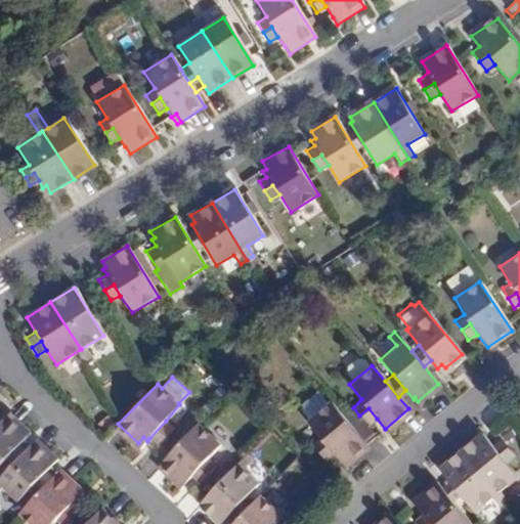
[(367,443),(332,400),(305,421),(317,435),(309,443),(316,451),(325,444),(333,455),(341,465),(367,443)]
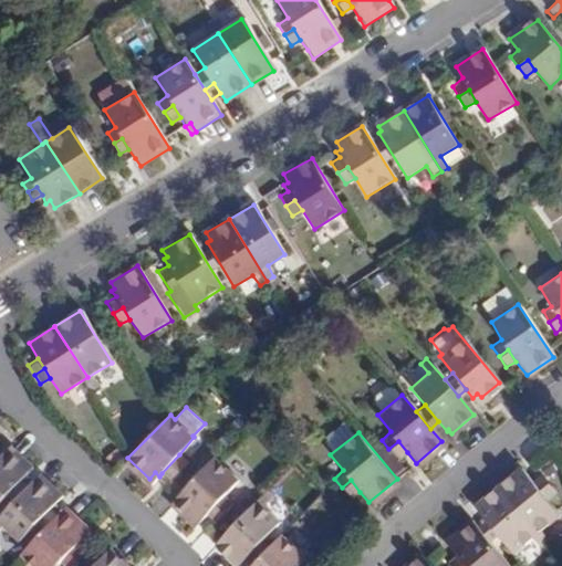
[(398,441),(388,449),(397,460),(407,452),(398,441)]
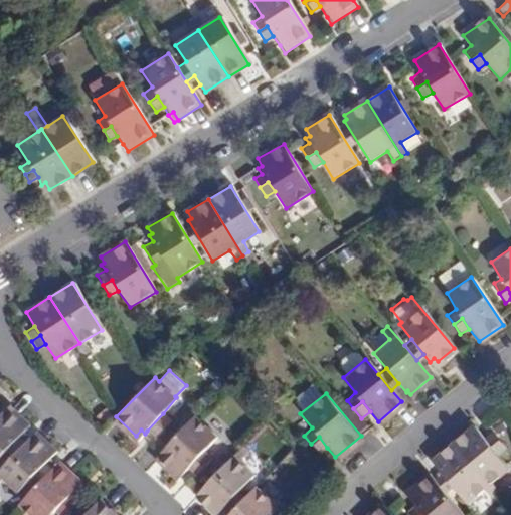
[(0,454),(3,451),(16,438),(26,427),(7,407),(0,414),(0,454)]
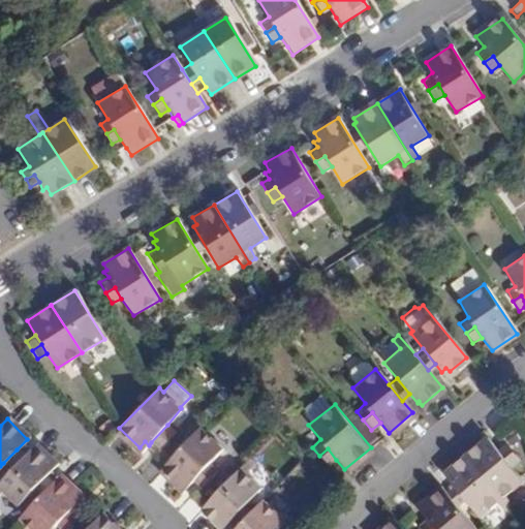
[(167,425),(151,442),(158,448),(174,432),(167,425)]
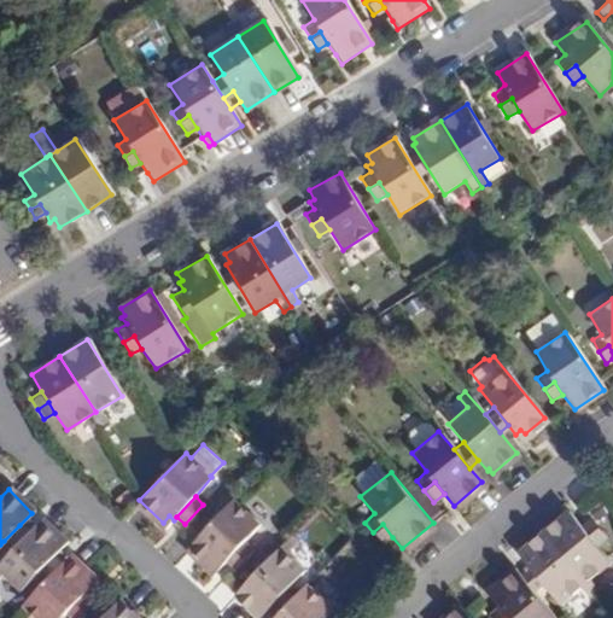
[(258,523),(233,500),(190,546),(212,569),(216,564),(221,564),(225,560),(243,541),(258,523)]
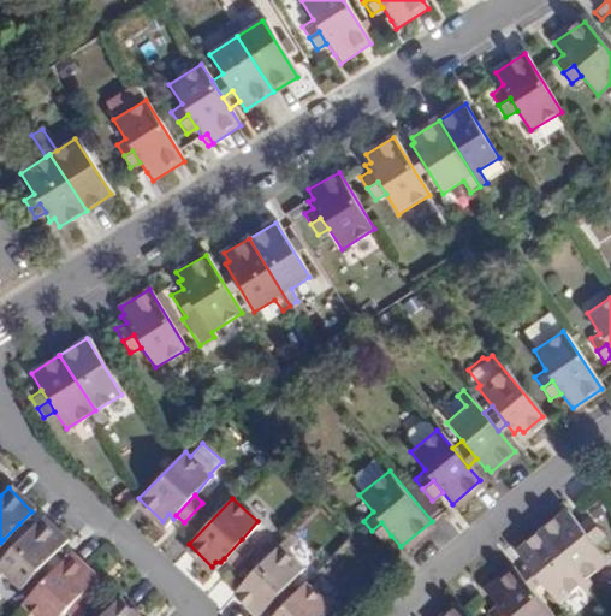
[(585,579),(588,578),(606,560),(595,545),(604,537),(593,525),(586,532),(577,523),(570,515),(564,508),(541,528),(585,579)]
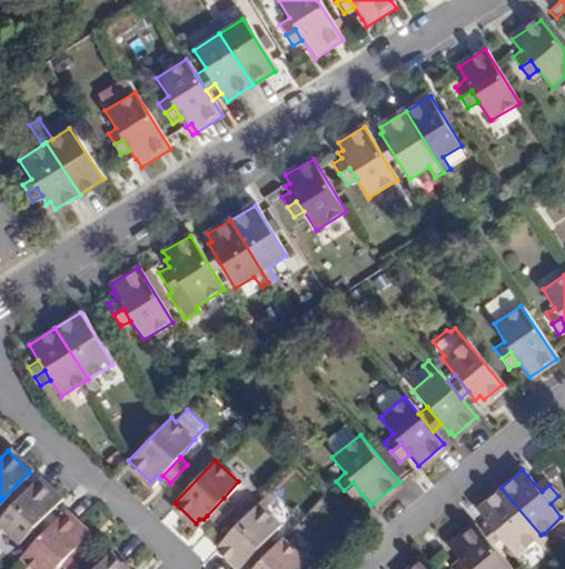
[(542,491),(548,485),(543,477),(534,483),(542,491)]
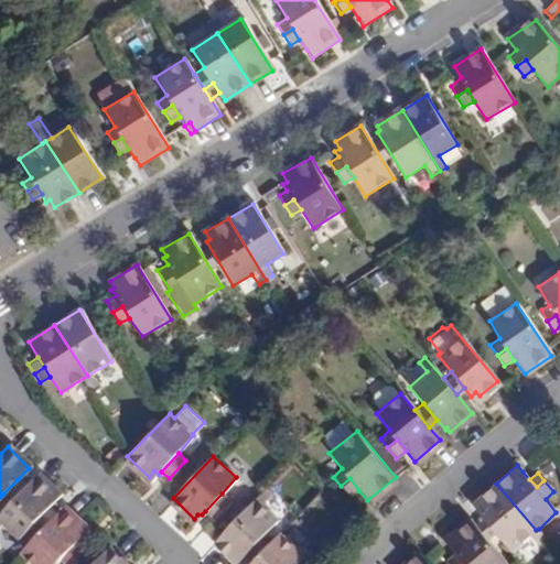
[(10,502),(0,512),(0,523),(17,539),(33,521),(46,507),(58,495),(36,474),(24,488),(10,502)]
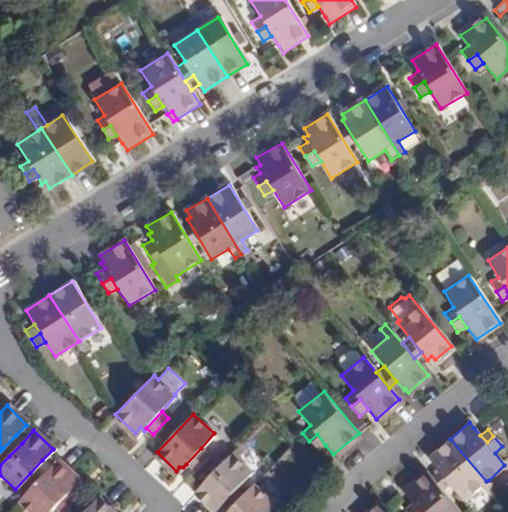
[(317,434),(309,441),(317,451),(325,445),(317,434)]
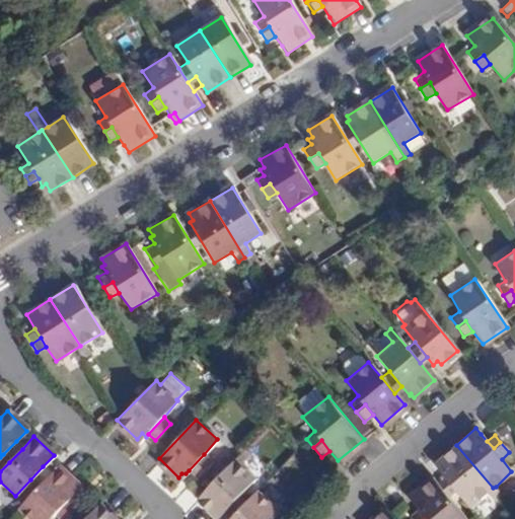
[(3,454),(9,462),(22,449),(16,441),(3,454)]
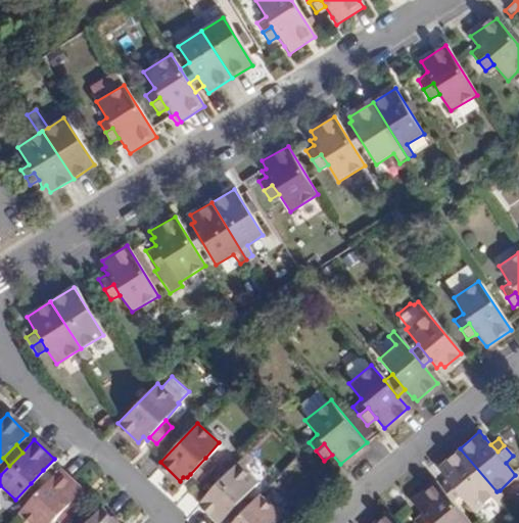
[(497,505),(506,498),(500,490),(497,491),(460,448),(437,466),(442,472),(450,481),(462,496),(473,511),(490,497),(497,505)]
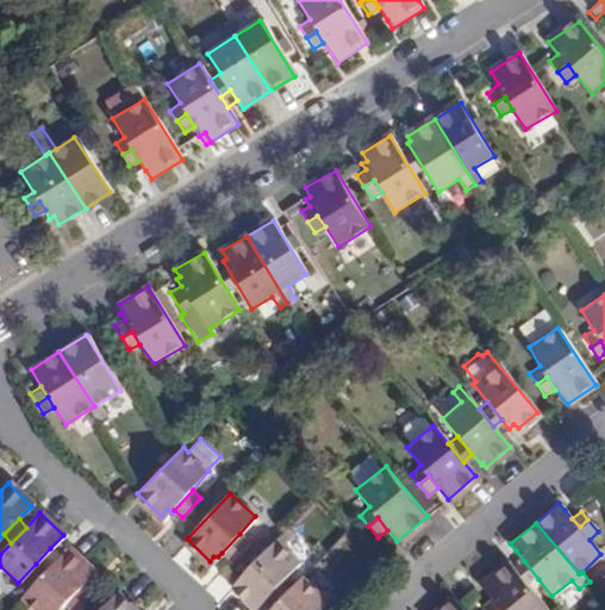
[(292,535),(285,529),(235,582),(255,601),(260,597),(264,601),(299,560),(282,543),(292,535)]
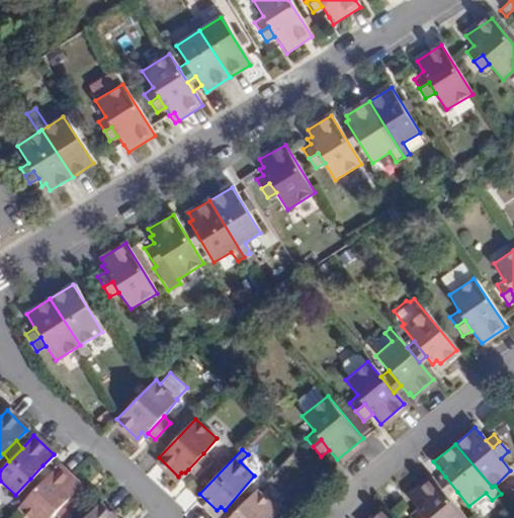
[(211,461),(203,453),(188,469),(196,477),(211,461)]
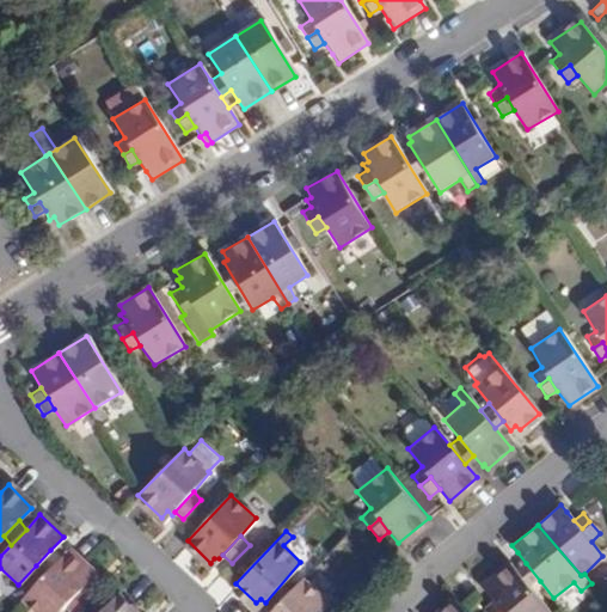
[(80,587),(96,573),(69,548),(59,558),(44,573),(20,598),(34,611),(55,611),(61,606),(80,587)]
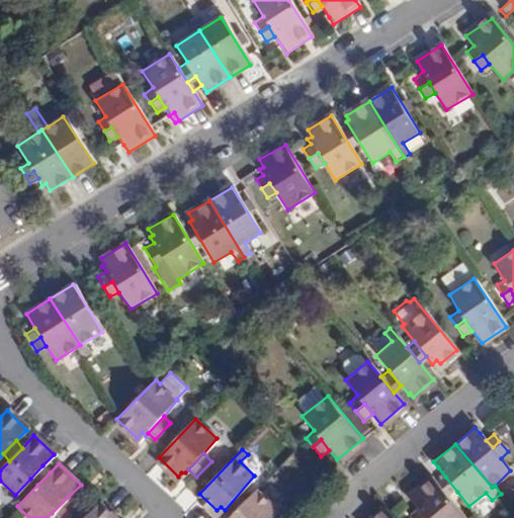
[(30,479),(37,485),(50,472),(43,465),(30,479)]
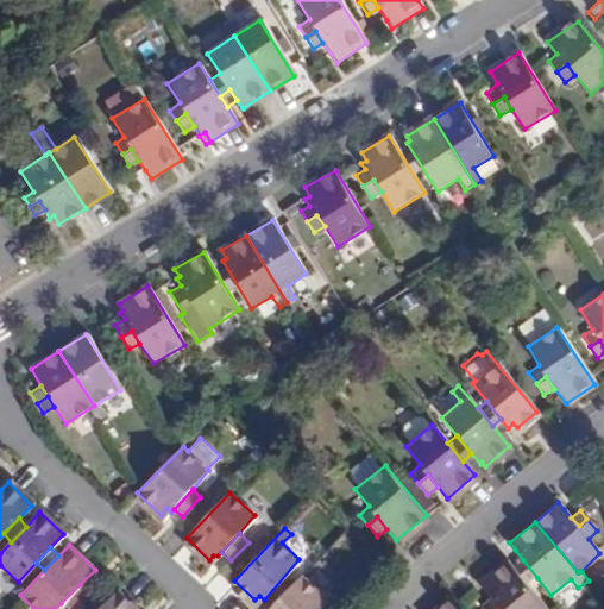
[(477,582),(483,588),(491,598),(501,608),(499,608),(545,608),(504,559),(477,582)]
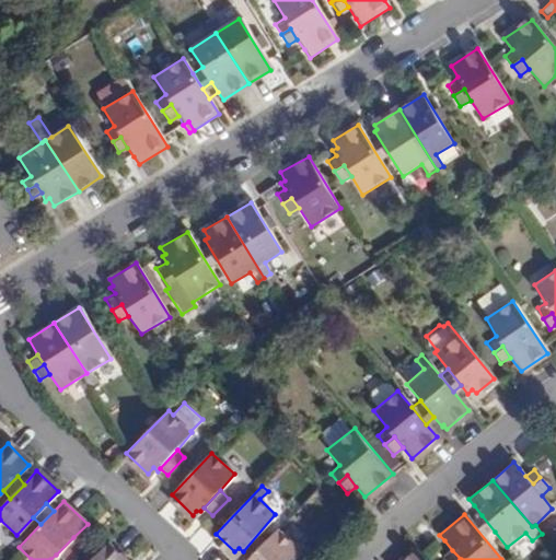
[(474,522),(487,537),(495,532),(482,515),(474,522)]
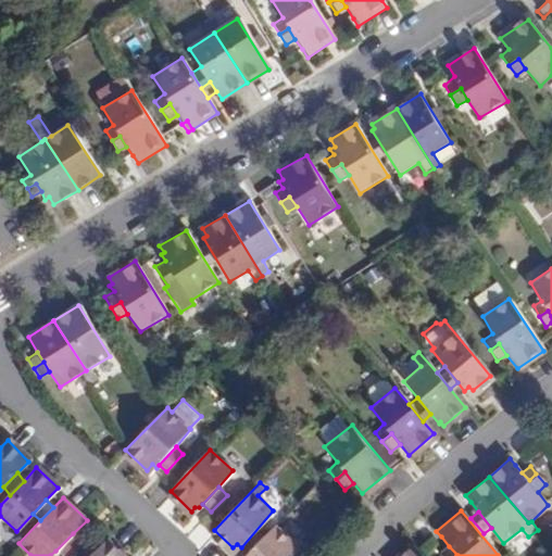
[(290,555),(300,546),(275,525),(246,555),(290,555)]
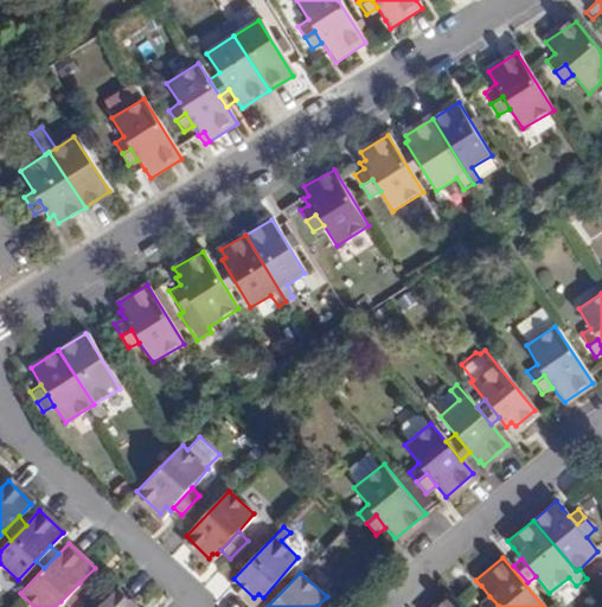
[(79,582),(61,601),(68,606),(75,606),(90,592),(79,582)]
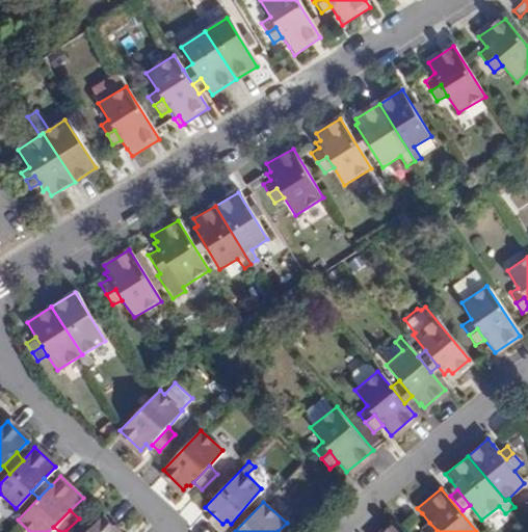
[(120,531),(102,514),(84,531),(120,531)]
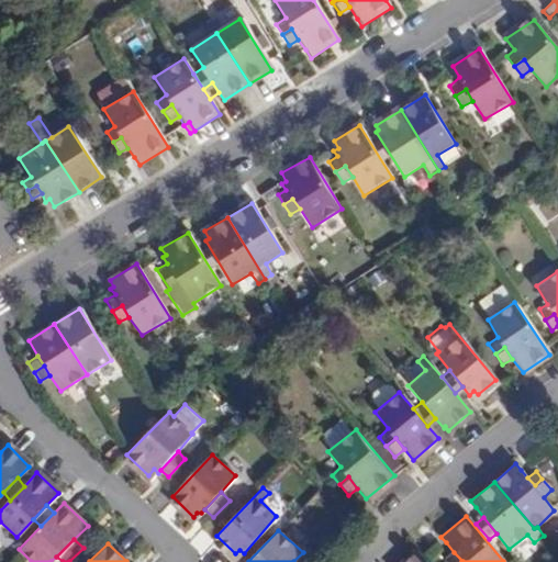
[(425,561),(413,549),(399,561),(425,561)]
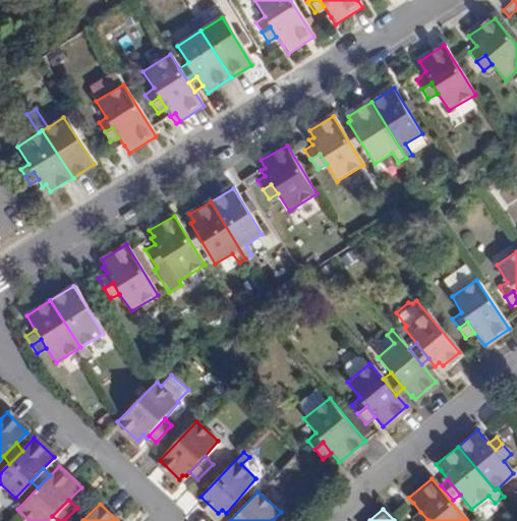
[(427,520),(428,520),(420,512),(413,519),(415,520),(427,520)]
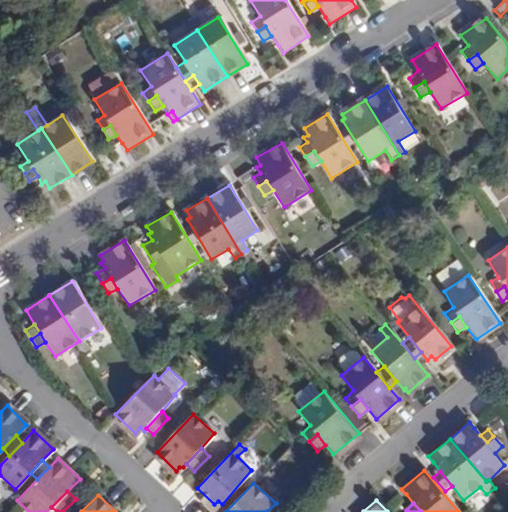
All buildings are outlined.
